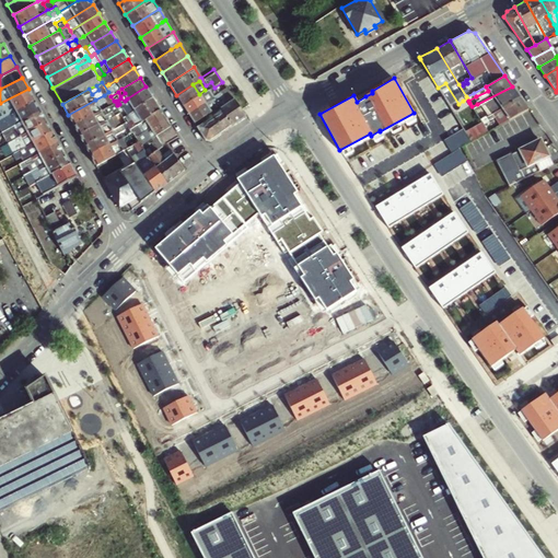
[(211,82),(206,85),(207,89),(209,91),(214,88),(211,82)]
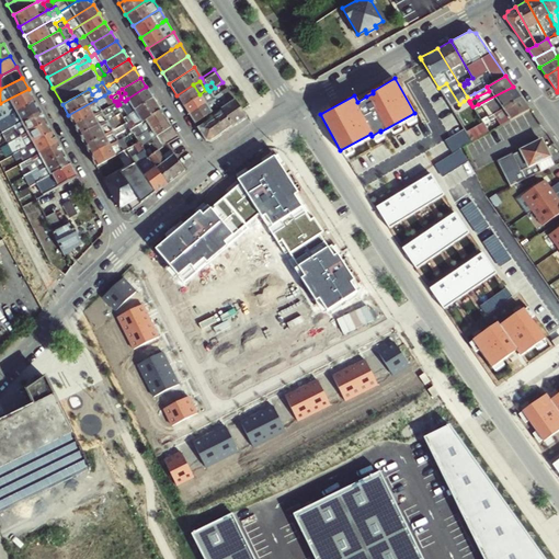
[(225,103),(234,98),(223,82),(215,88),(225,103)]
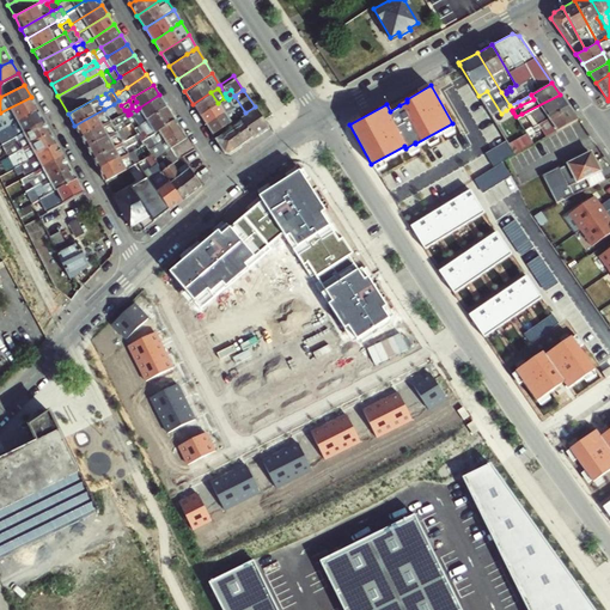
[(200,114),(218,103),(211,92),(193,104),(200,114)]
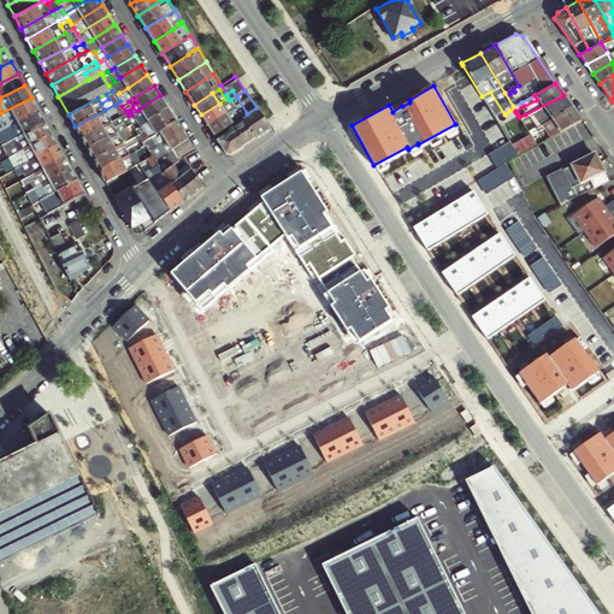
[(160,95),(140,108),(147,119),(167,106),(160,95)]
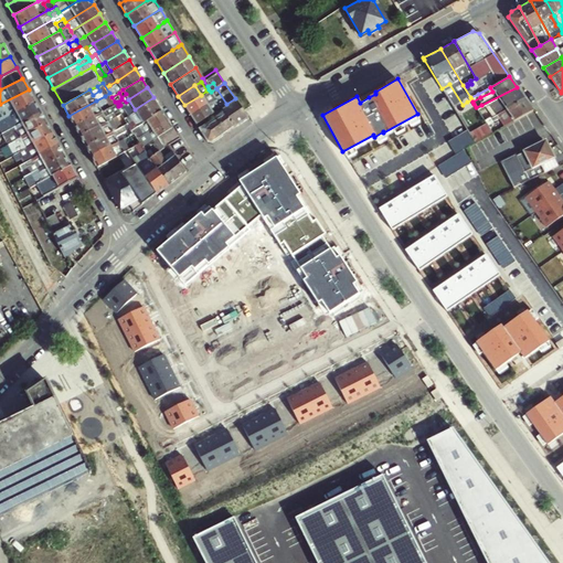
[(492,92),(490,87),(478,94),(480,97),(492,92)]
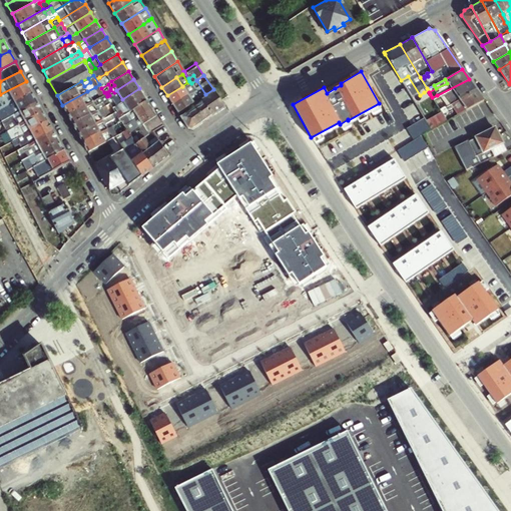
[(476,89),(469,79),(437,95),(440,100),(435,102),(438,108),(445,104),(457,98),(476,89)]
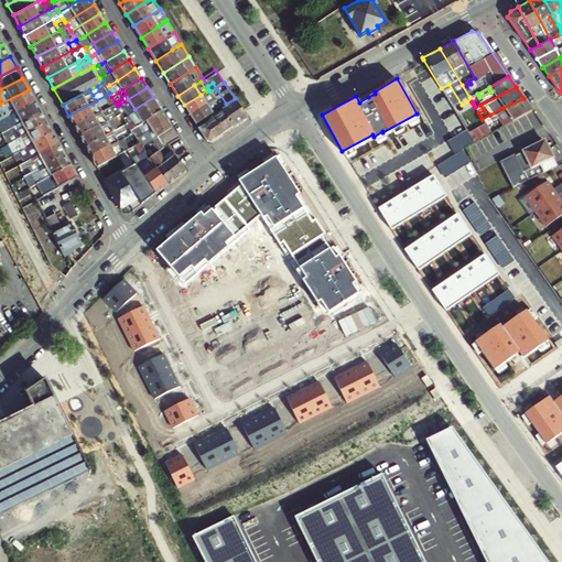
[(246,115),(235,98),(226,104),(216,88),(211,92),(214,97),(217,104),(219,106),(223,110),(230,125),(246,115)]
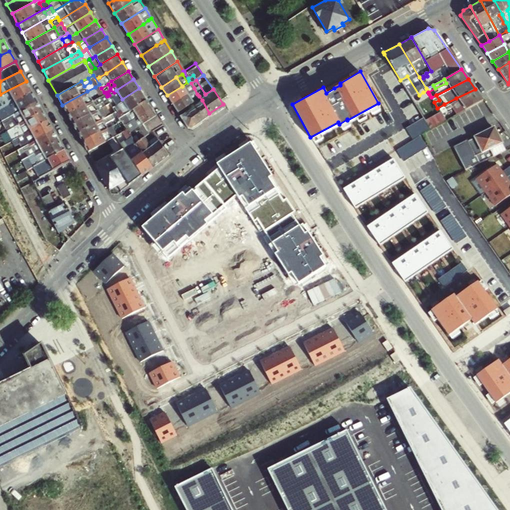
[(26,81),(0,94),(0,107),(31,90),(26,81)]
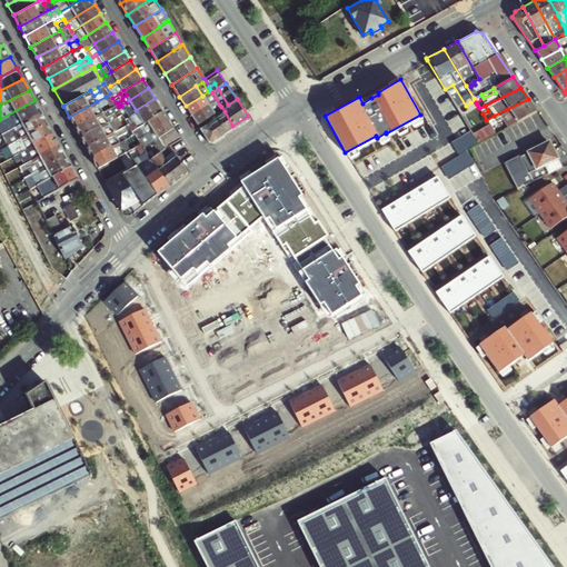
[(214,100),(208,91),(202,96),(208,103),(214,100)]
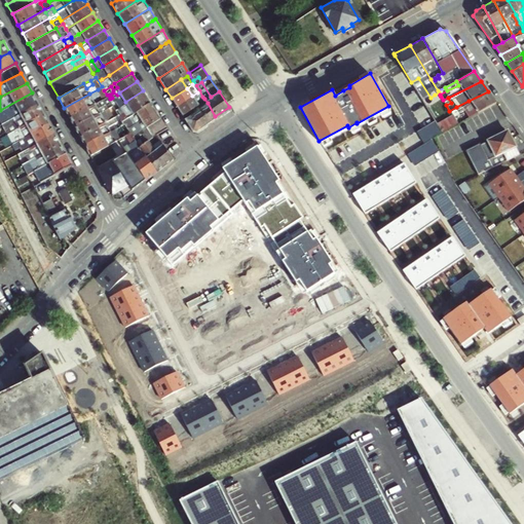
[(98,89),(103,98),(107,95),(104,90),(102,86),(98,89)]
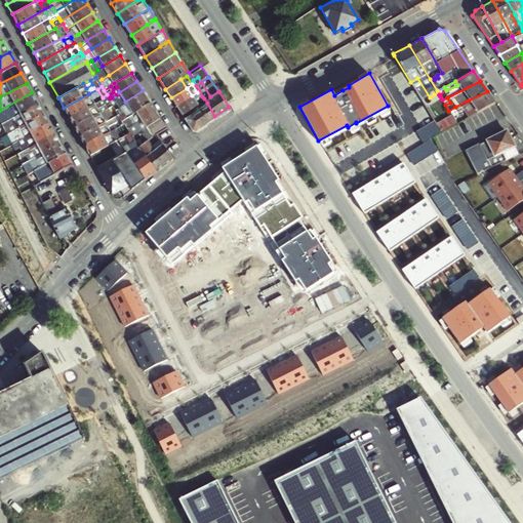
[(192,95),(187,88),(171,97),(176,106),(192,95)]
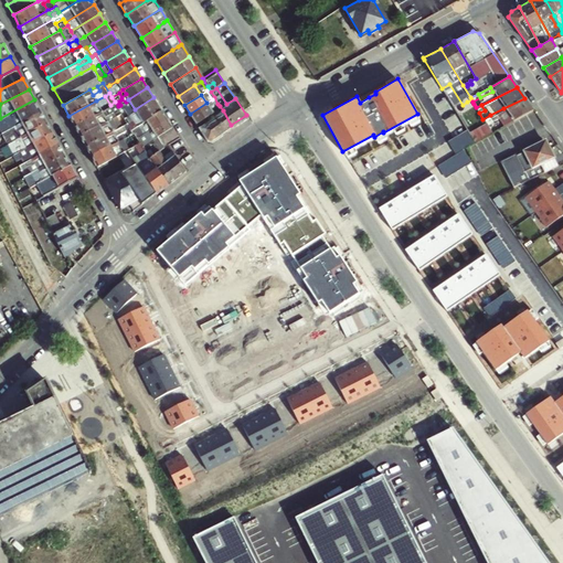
[(141,120),(160,108),(153,97),(135,109),(141,120)]
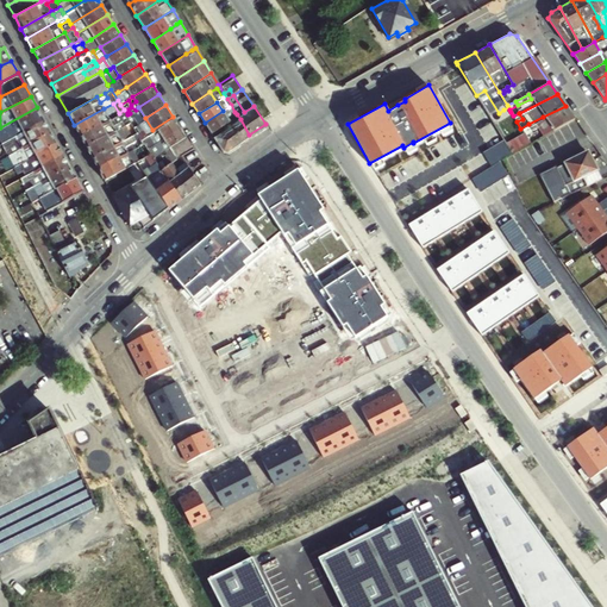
[(205,123),(211,132),(229,120),(226,118),(235,112),(231,105),(229,107),(223,111),(205,123)]
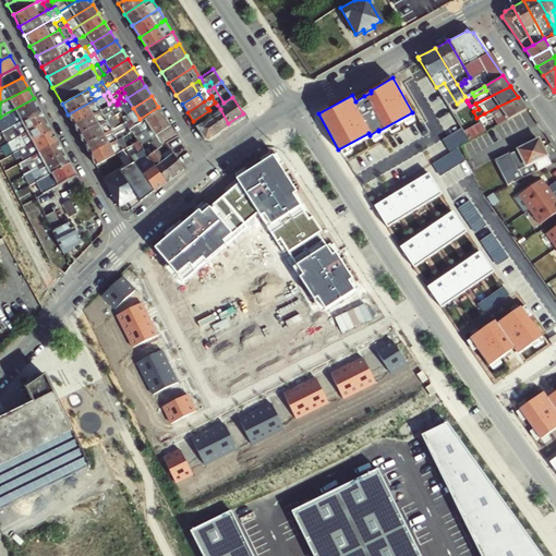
[(484,130),(526,108),(518,97),(497,107),(499,111),(486,119),(480,122),(484,130)]
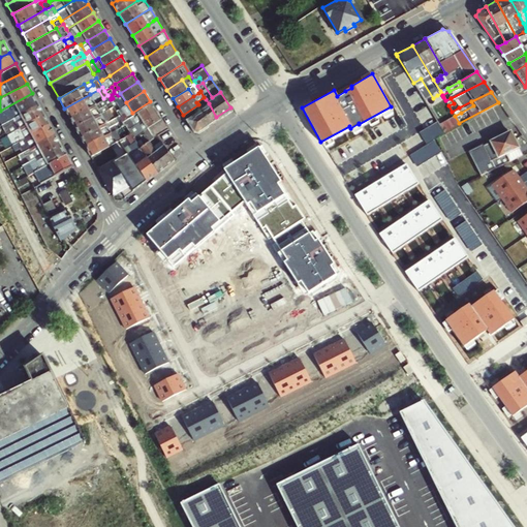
[(32,93),(0,111),(0,117),(4,115),(7,120),(37,103),(32,93)]
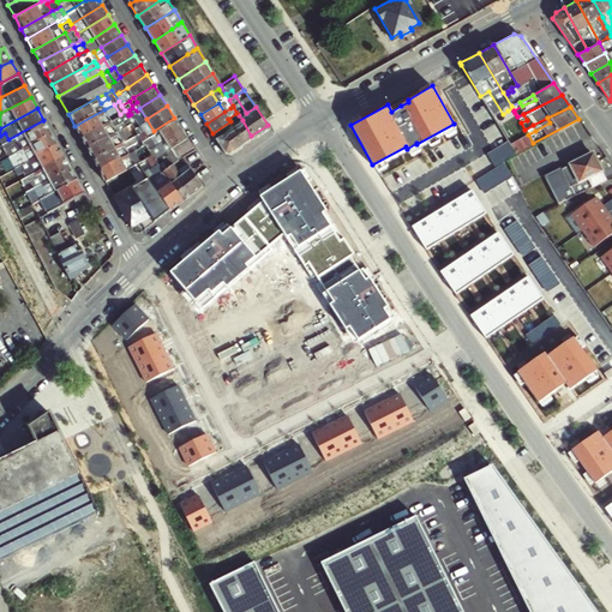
[(109,119),(105,109),(75,126),(79,136),(109,119)]
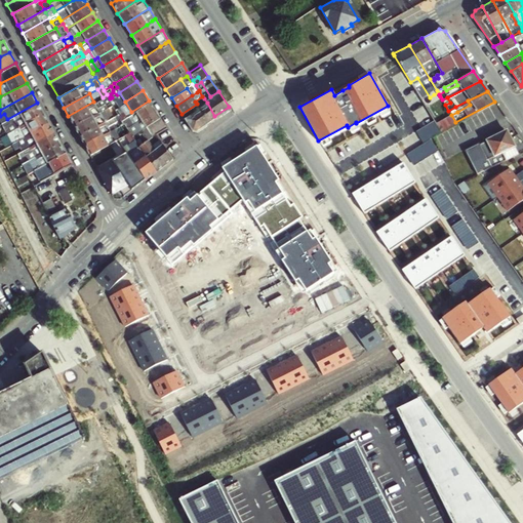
[(103,97),(108,107),(113,104),(111,102),(110,98),(107,94),(103,97)]
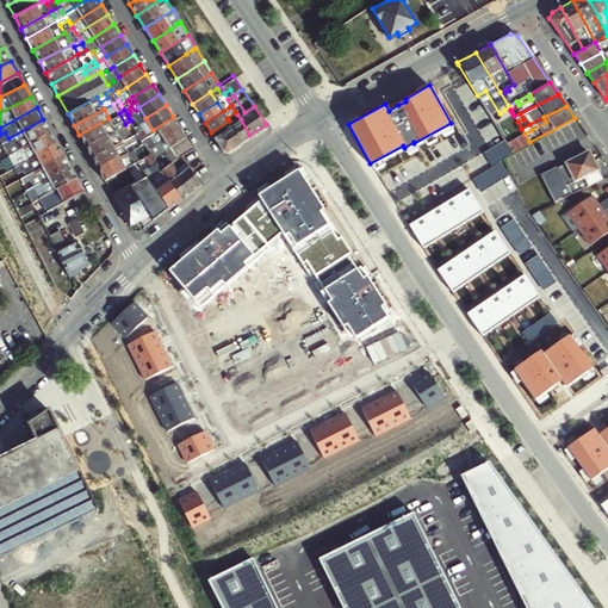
[(211,132),(213,137),(241,119),(237,115),(229,121),(211,132)]
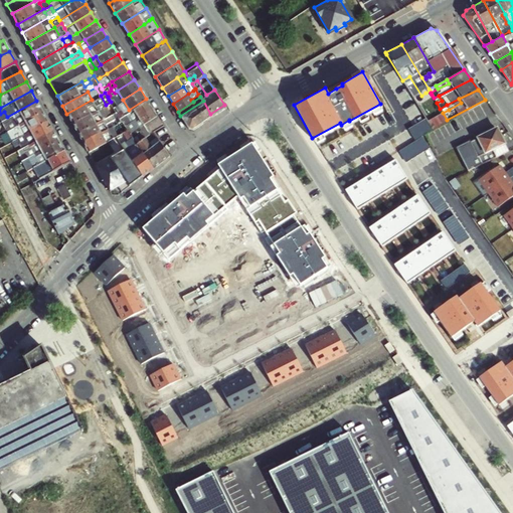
[(151,108),(146,99),(129,110),(119,116),(121,119),(125,125),(131,121),(151,108)]
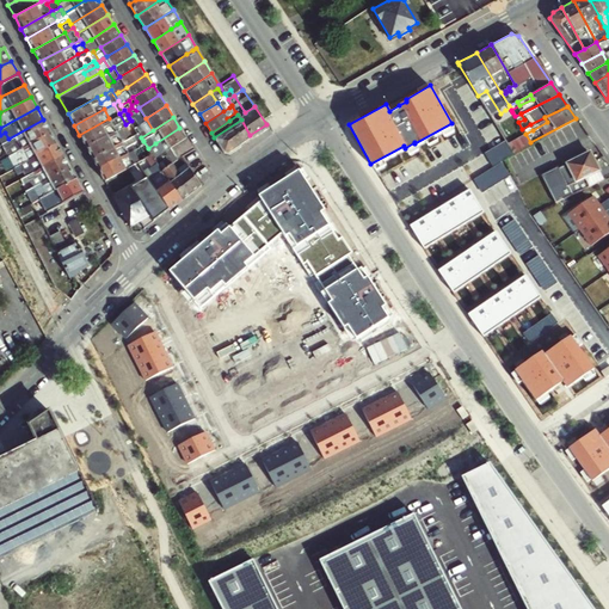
[(547,122),(545,117),(530,124),(533,130),(547,122)]
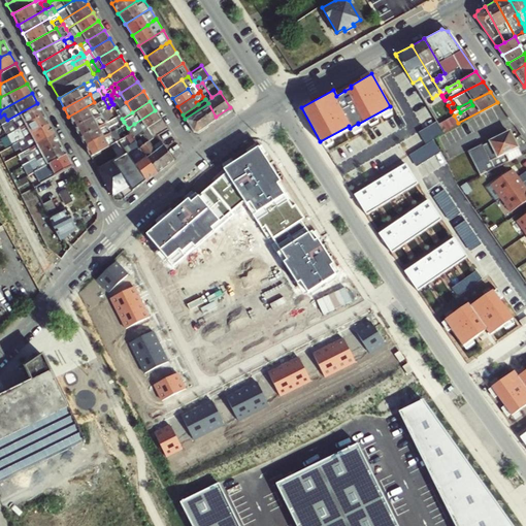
[(100,112),(94,102),(68,117),(73,126),(100,112)]
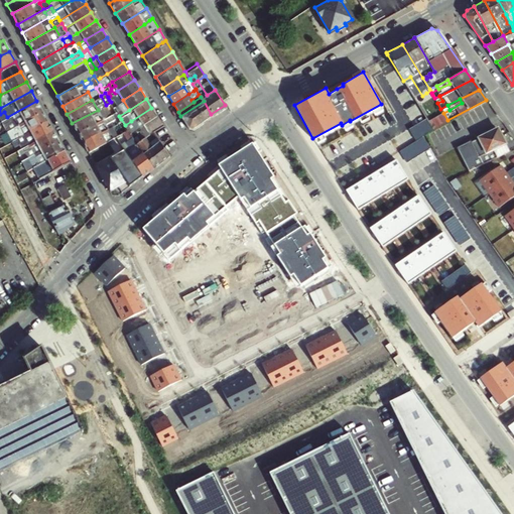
[(443,113),(440,109),(437,103),(435,100),(419,109),(431,128),(447,120),(443,113)]
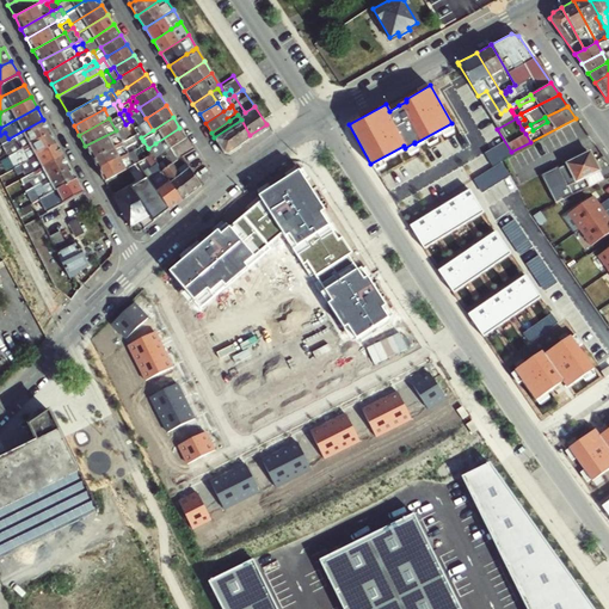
[(11,145),(14,151),(49,131),(43,120),(8,139),(1,142),(4,148),(11,145)]
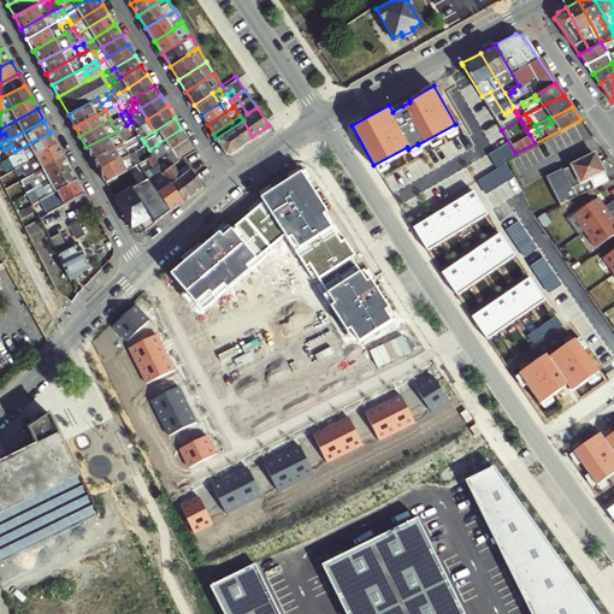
[(243,120),(216,139),(224,152),(230,153),(252,136),(243,120)]
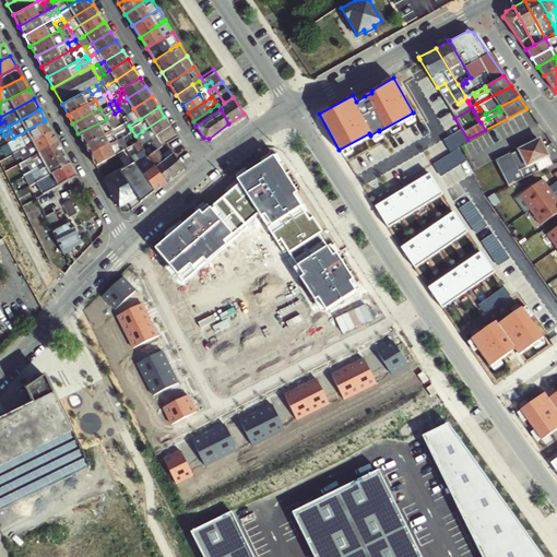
[(126,120),(120,110),(115,114),(121,123),(126,120)]
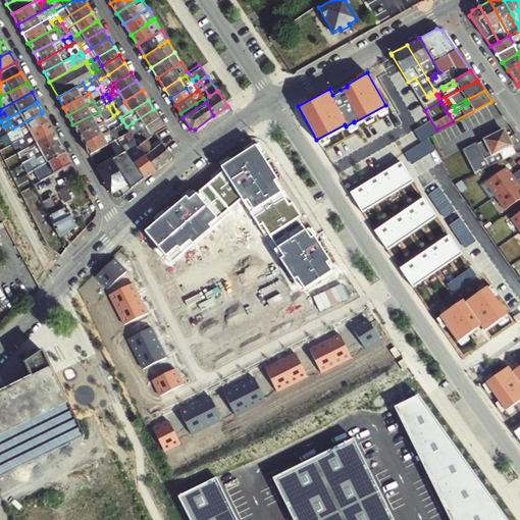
[(123,109),(119,104),(114,107),(117,112),(123,109)]
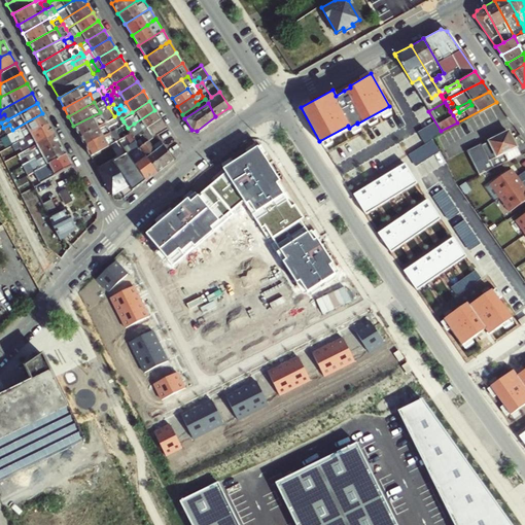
[(104,109),(100,112),(105,121),(109,118),(104,109)]
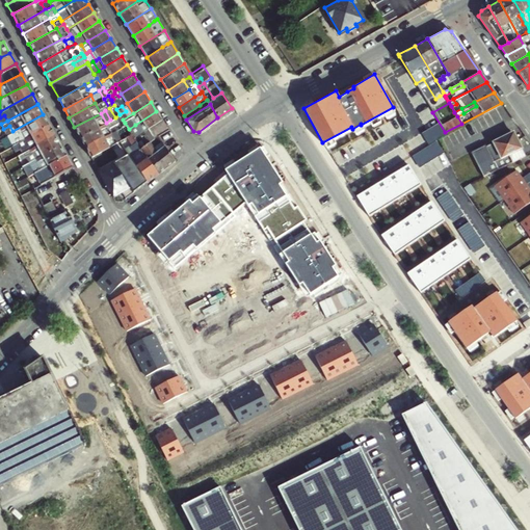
[(141,131),(151,125),(161,118),(156,111),(135,125),(139,132),(141,131)]
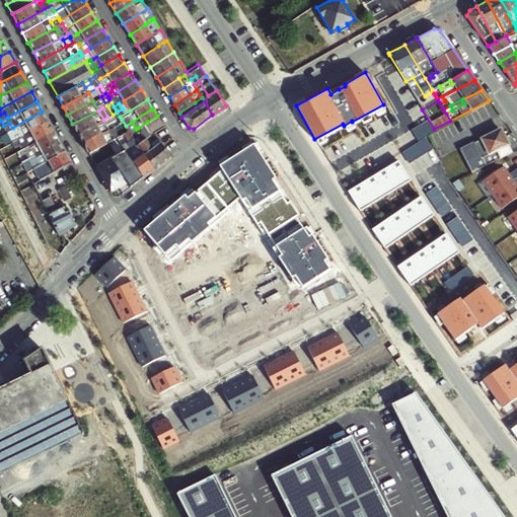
[(103,120),(98,111),(72,124),(78,134),(103,120)]
